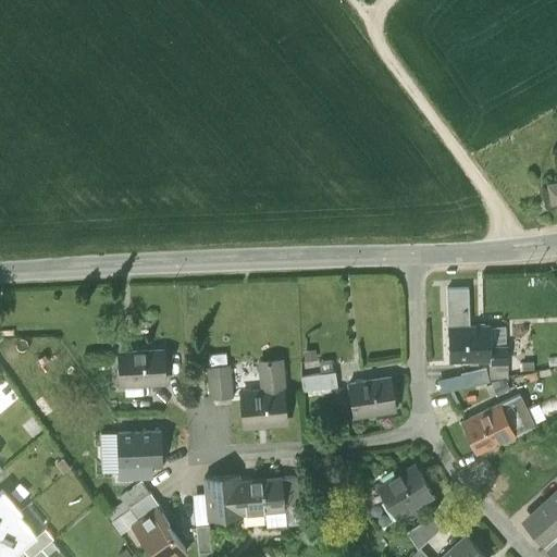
[(490,327),(471,329),(469,289),(448,291),(450,362),(491,360),(490,327)]
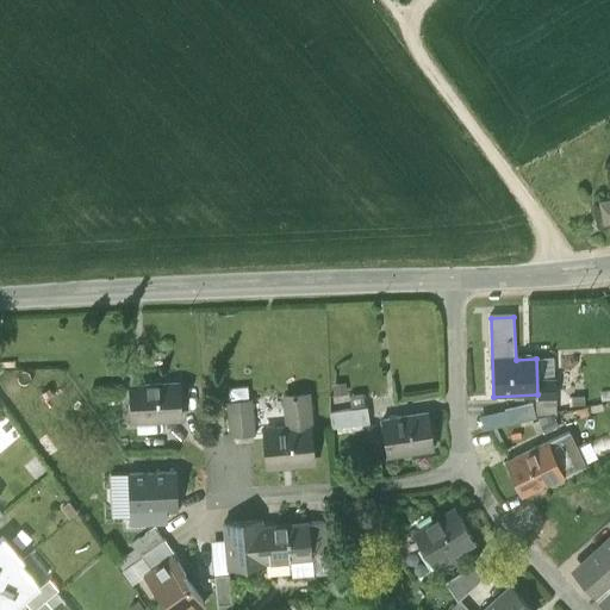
[(555,360),(540,361),(541,397),(536,397),(537,418),(558,415),(555,360)]
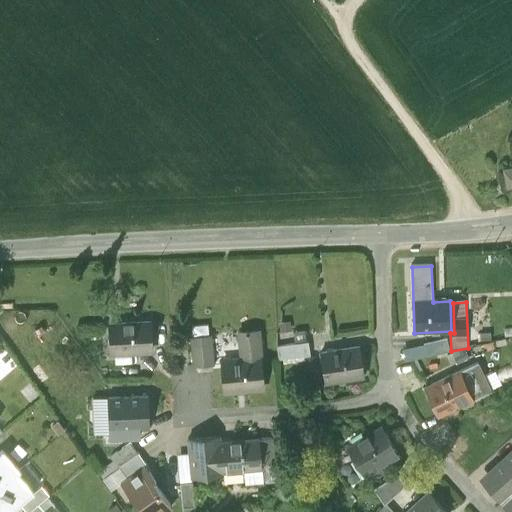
[(149,323),(111,324),(113,355),(150,353),(149,323)]
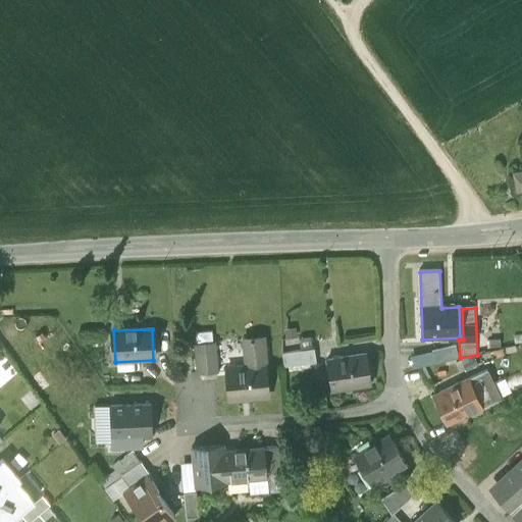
[(245,342),(247,368),(227,370),(229,400),(267,397),(263,341),(254,342),(254,338),(250,338),(250,342),(245,342)]
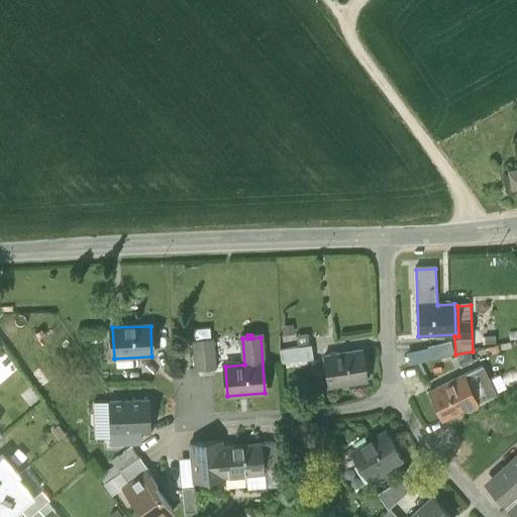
[(213,340),(194,341),(196,371),(215,369),(213,340)]
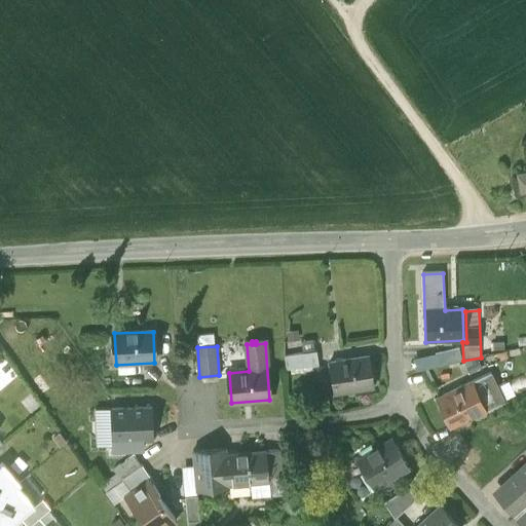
[(461,349),(413,360),(416,371),(463,361),(461,349)]
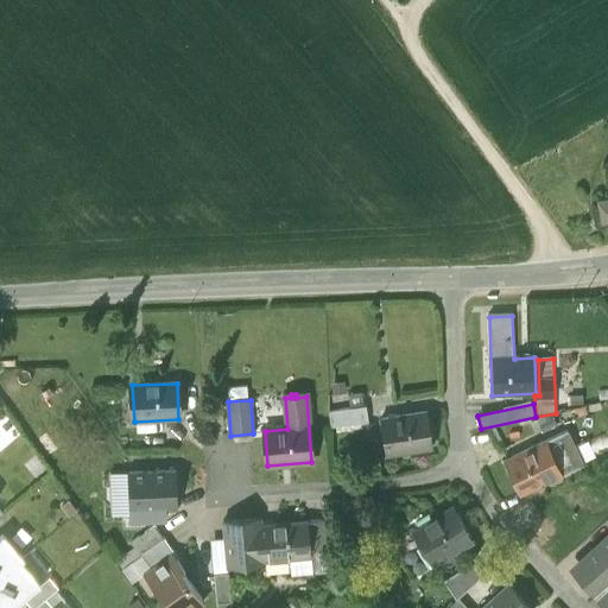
[(329,411),(331,428),(369,422),(367,405),(329,411)]
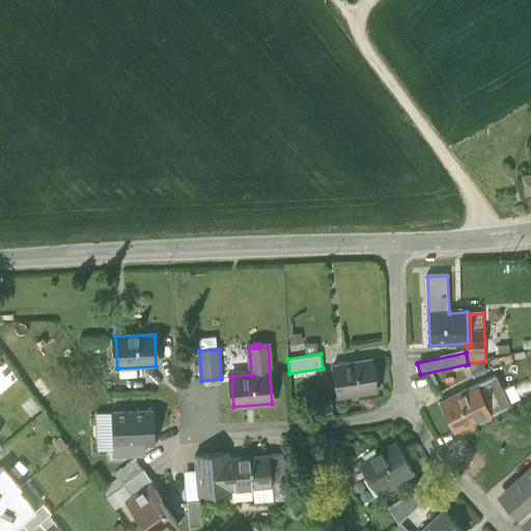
[(485,361),(468,364),(475,378),(497,368),(493,359),(485,361)]
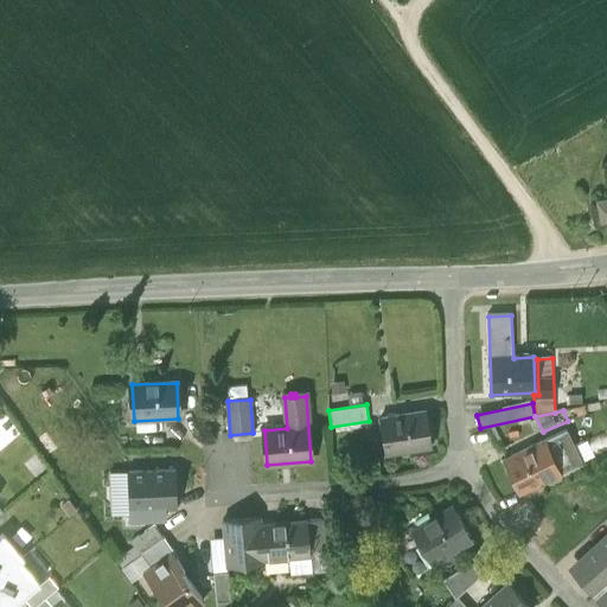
[(425,413),(381,420),(387,455),(430,448),(425,413)]
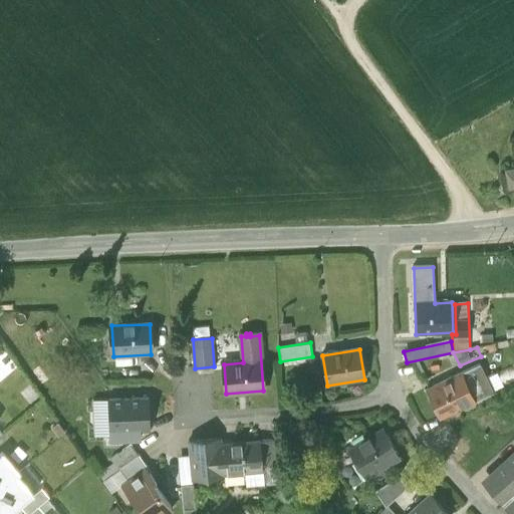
[(479,363),(460,372),(461,372),(427,390),(440,417),(474,401),(493,392),(479,363)]
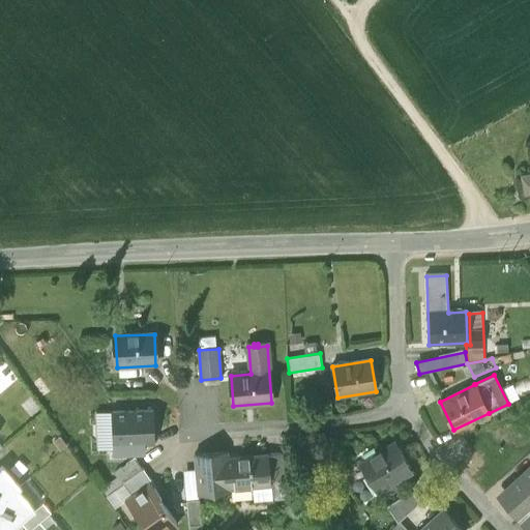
[(152,411),(112,412),(113,454),(143,453),(143,443),(153,443),(152,411)]
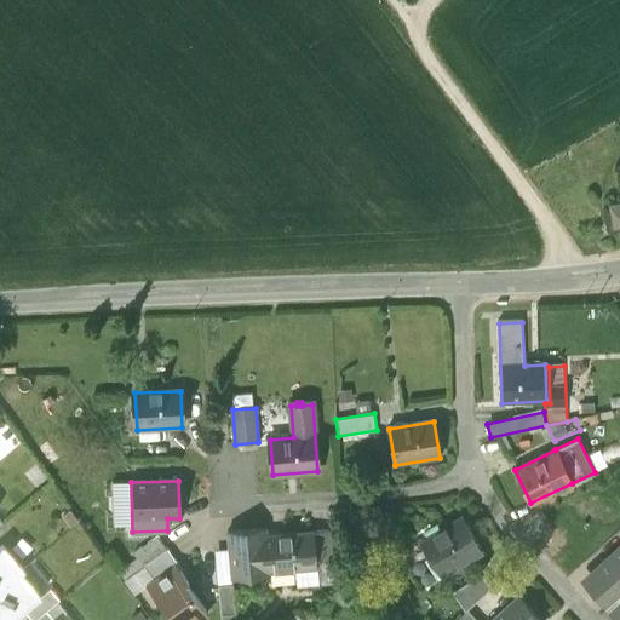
[(460,517),(422,543),(447,581),(466,569),(460,562),(481,549),(460,517)]
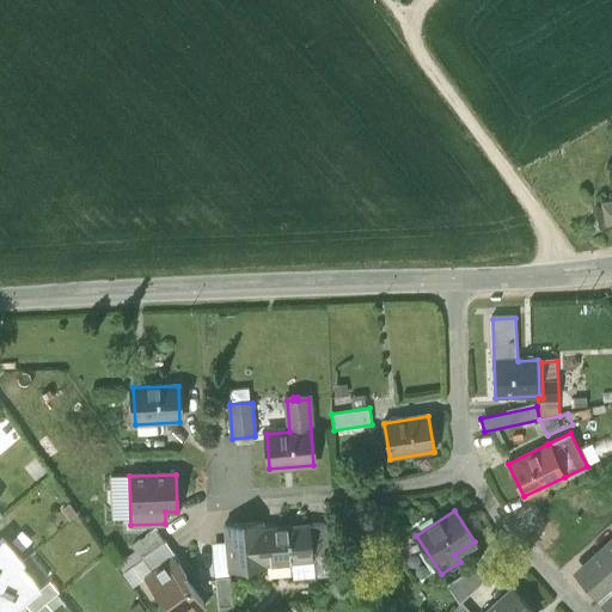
[(308,525),(262,528),(261,522),(226,526),(231,570),(265,568),(264,564),(311,560),(308,525)]
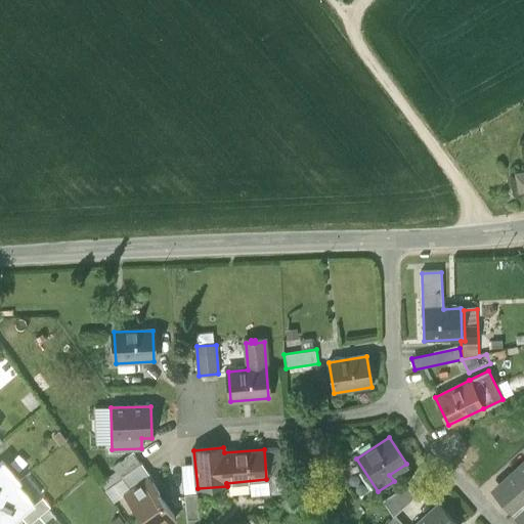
[(279,449),(266,450),(268,475),(281,474),(279,449)]
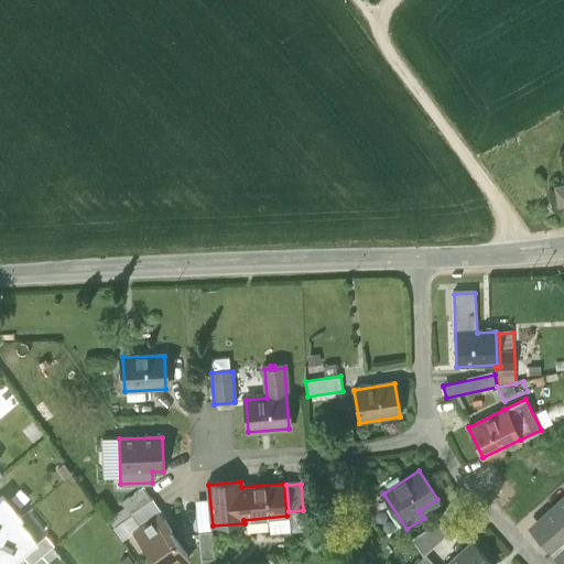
[(22,518),(2,496),(0,497),(0,535),(19,520),(22,518)]
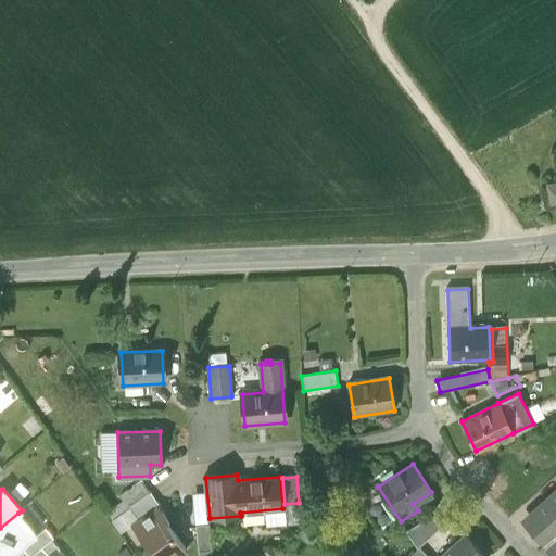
[(555,490),(527,518),(546,540),(555,531),(555,490)]
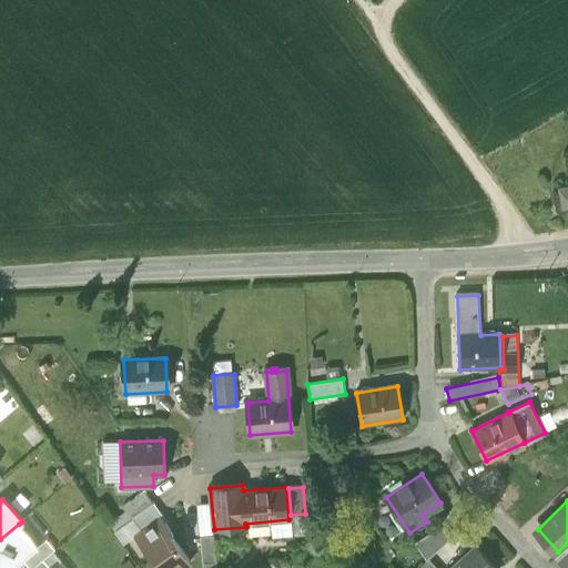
[(154,504),(133,519),(142,531),(162,518),(163,517),(154,504)]
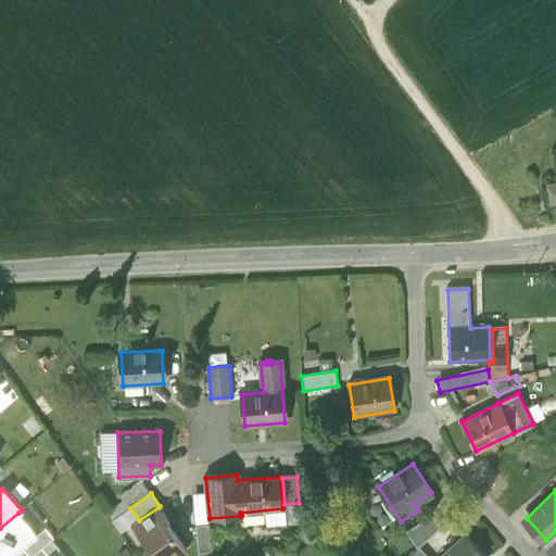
[(129,510),(123,501),(108,512),(114,521),(129,510)]
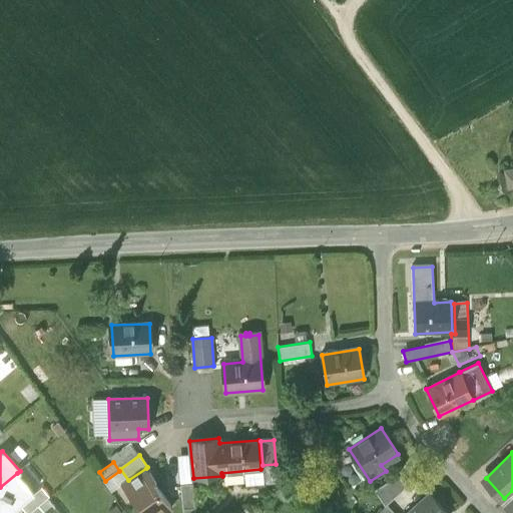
[(128,480),(122,484),(142,512),(165,512),(173,507),(156,482),(157,481),(151,472),(149,473),(146,468),(128,480)]
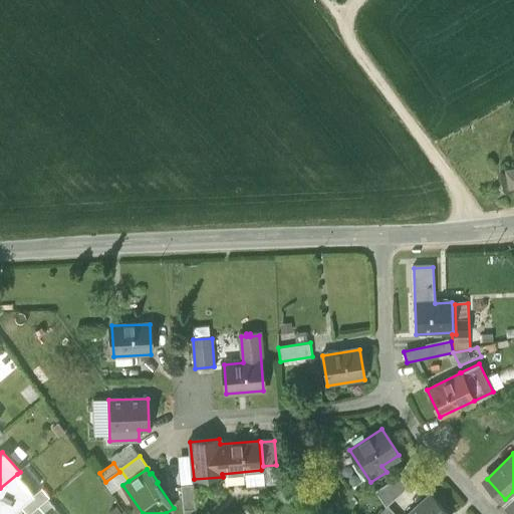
[(0,513),(9,513),(20,505),(34,494),(17,474),(0,488),(0,513)]
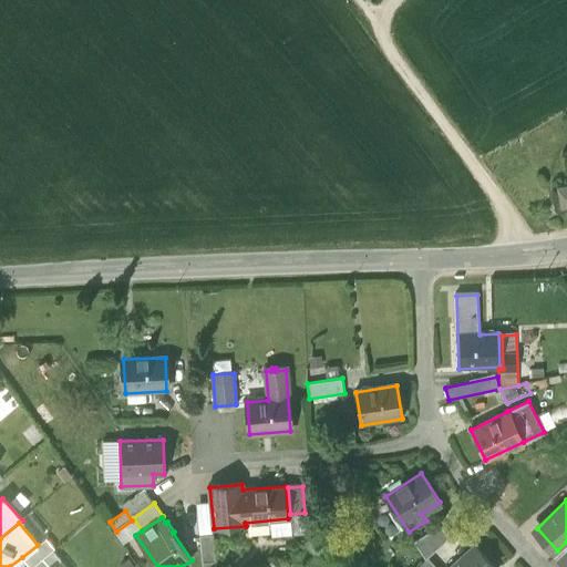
[(200,548),(199,536),(198,525),(183,527),(185,550),(200,548)]
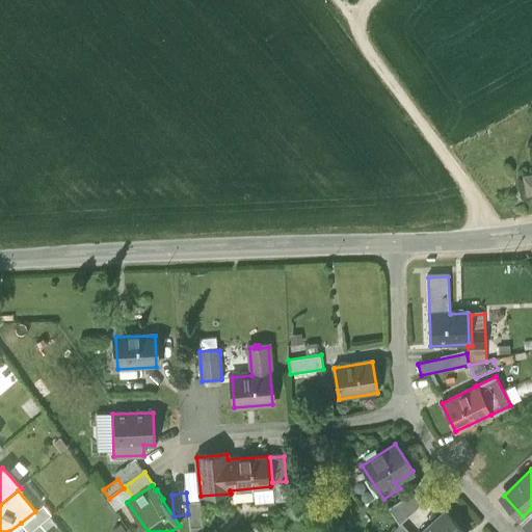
[(411,494),(391,507),(401,524),(424,504),(411,494)]
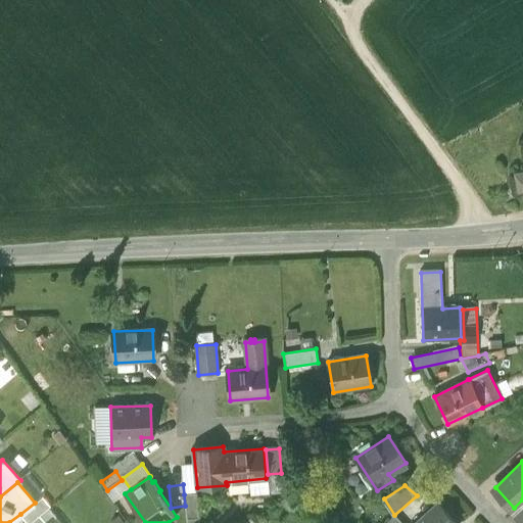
[(198,522),(197,494),(185,495),(186,522),(198,522)]
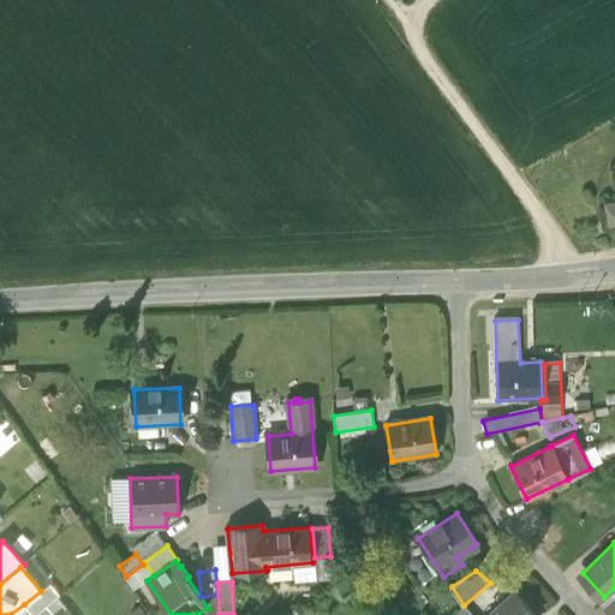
[(24,604),(33,614),(34,614),(57,596),(59,593),(49,584),(41,591),(24,604)]
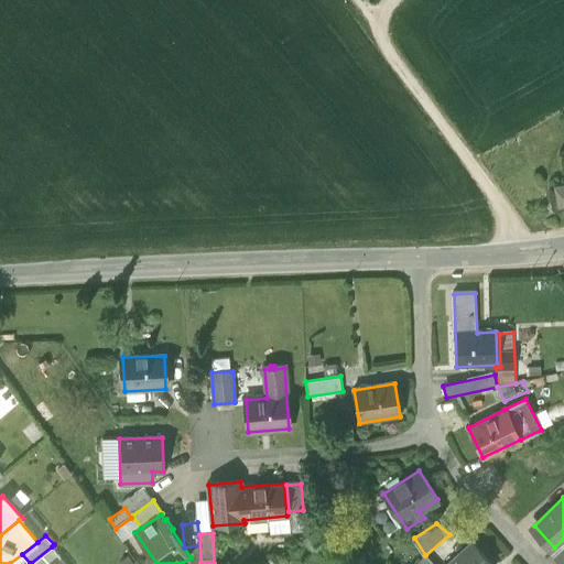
[(563,539),(554,548),(563,559),(563,539)]
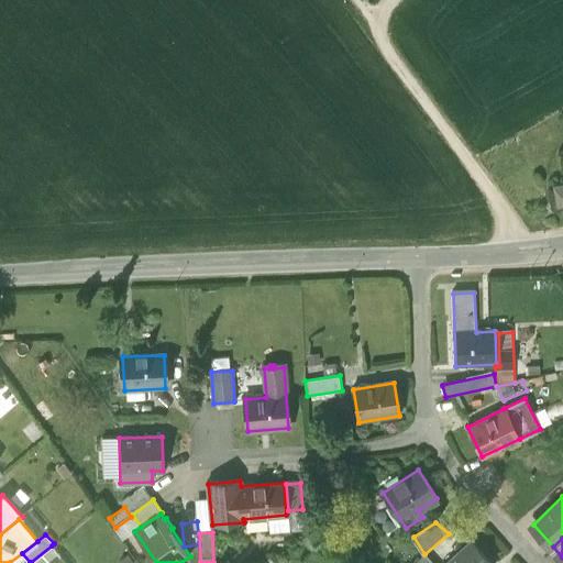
[(446,562),(489,562),(470,541),(446,562)]
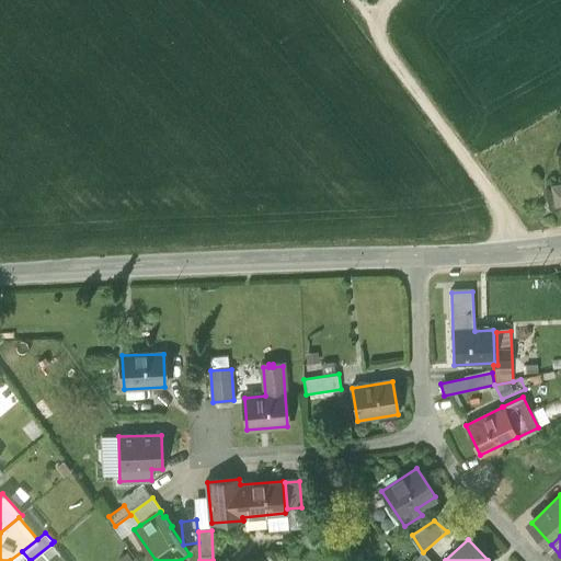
[(31,560),(52,560),(61,553),(52,544),(31,560)]
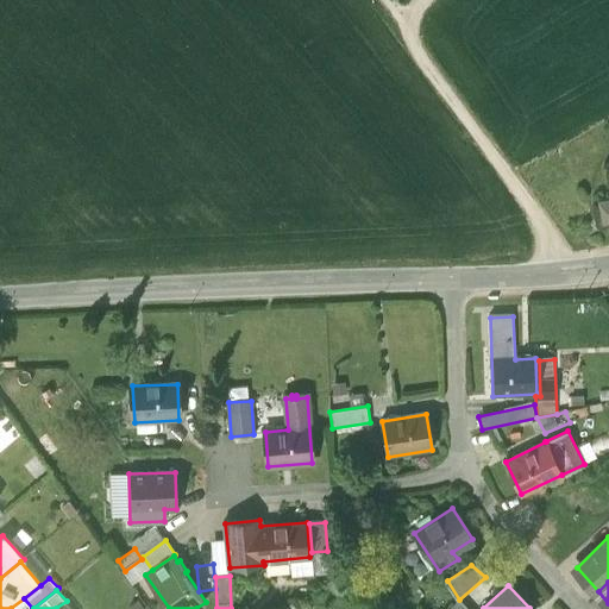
[(470,608),(462,598),(459,600),(449,608),(470,608)]
